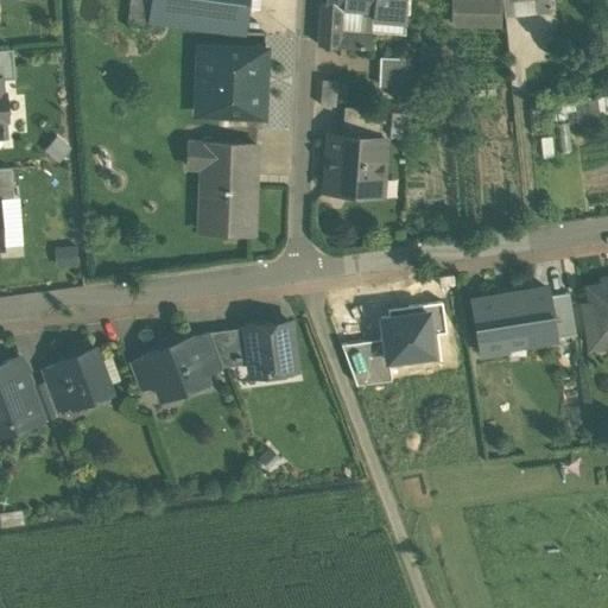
[(150,0),(149,19),(245,32),(247,8),(248,0),(150,0)]
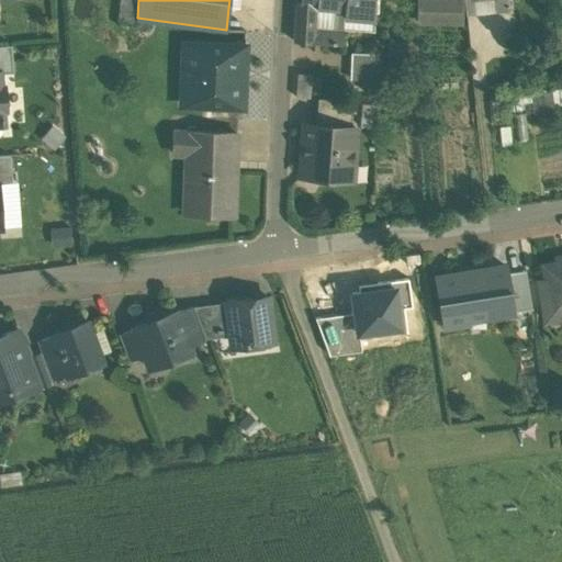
[(239,0),(229,0),(228,8),(238,9),(239,0)]
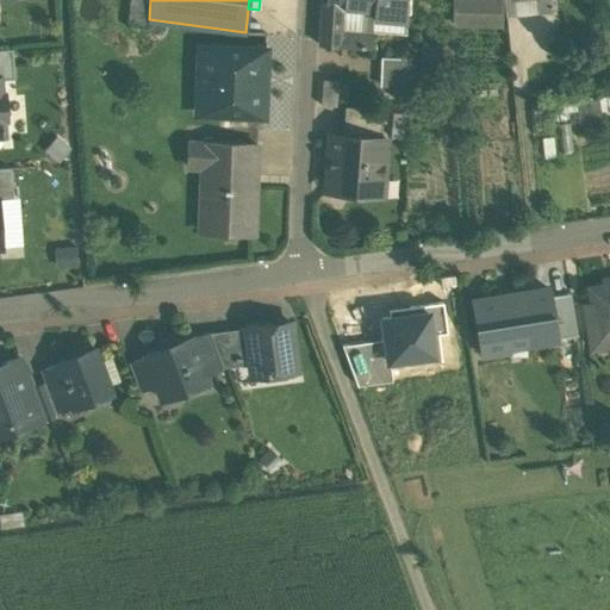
[(406,0),(327,0),(327,5),(327,6),(342,7),(362,8),(374,10),(374,11),(406,13),(406,0)]
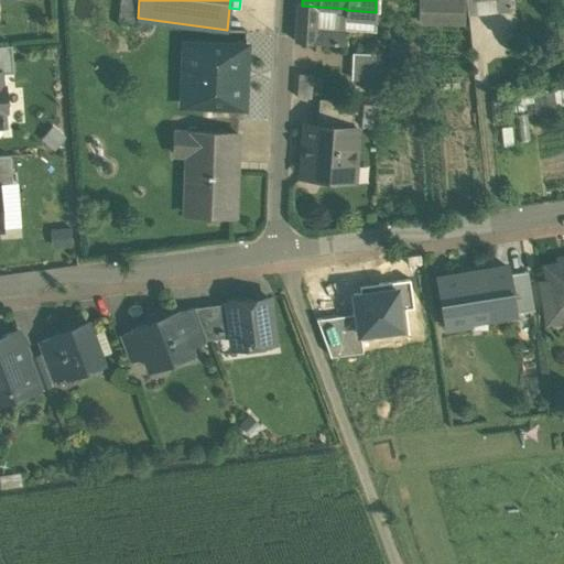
[(420,0),(420,22),(464,23),(463,0),(420,0)]
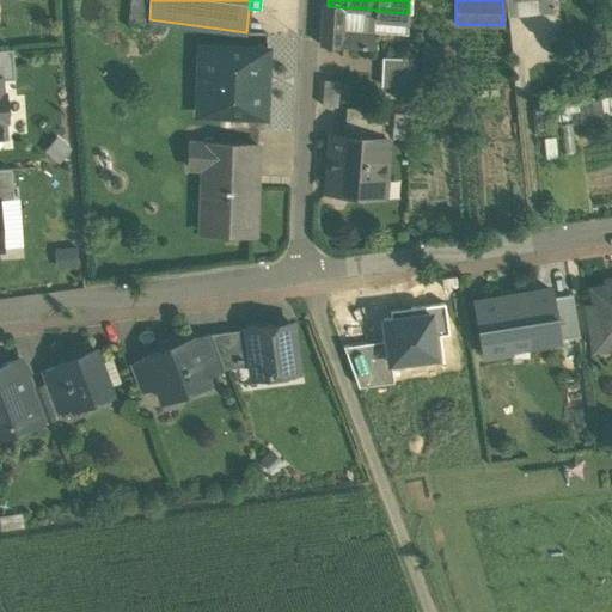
[(552,0),(505,0),(507,14),(555,8),(552,0)]
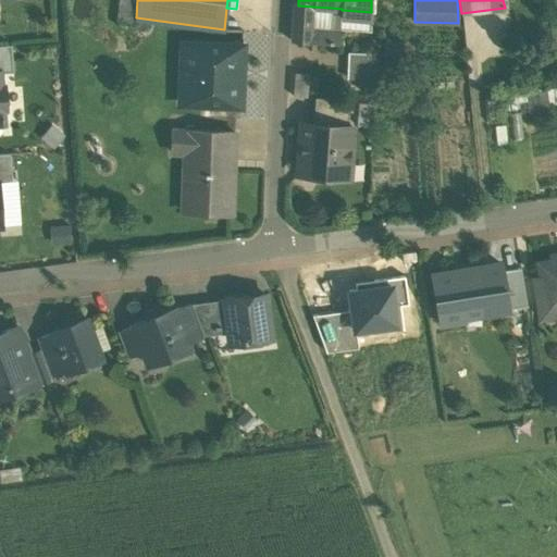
[(298,4),(294,3),(292,40),(309,42),(311,25),(312,7),(298,5),(298,4)]
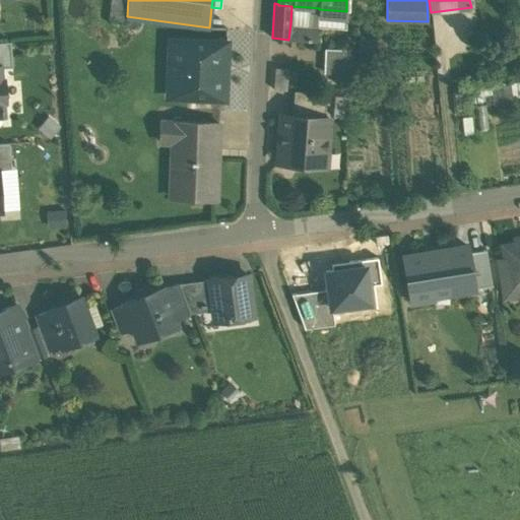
[(319,8),(309,7),(308,24),(317,25),(319,9),(319,8)]
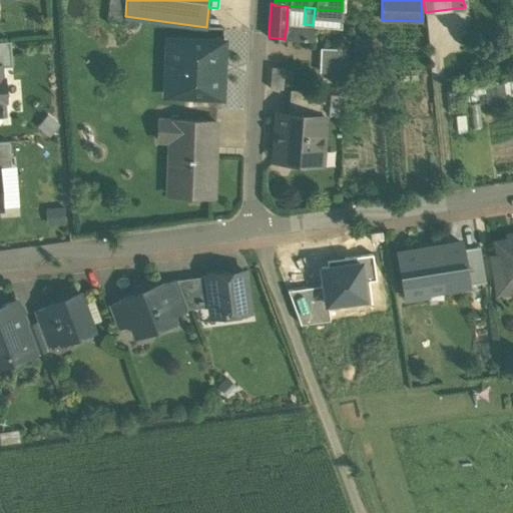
[(294,24),(287,23),(285,39),(293,39),(294,24)]
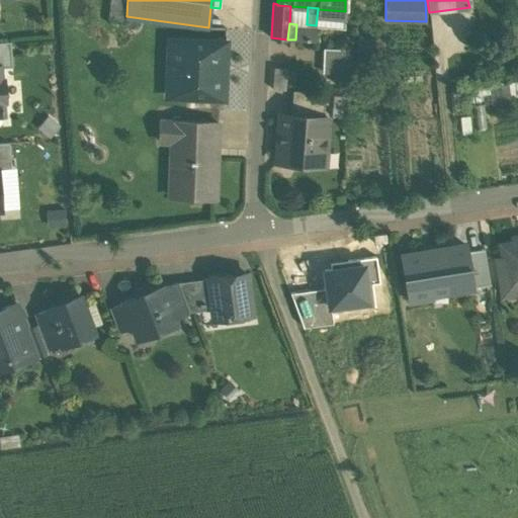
[(307,24),(296,24),(295,39),(315,41),(316,25),(307,24)]
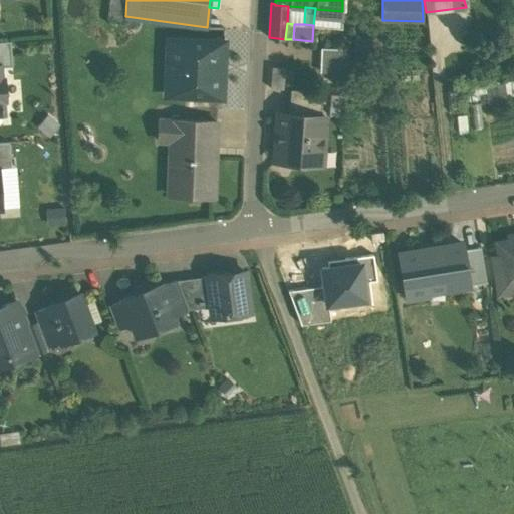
[(224,42),(168,40),(167,69),(187,70),(186,96),(221,97),(224,42)]
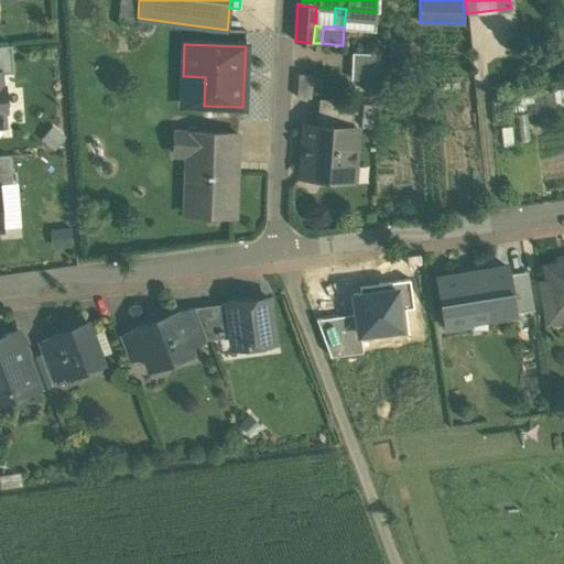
[(0,45),(0,73),(1,74),(13,73),(12,45),(0,45)]
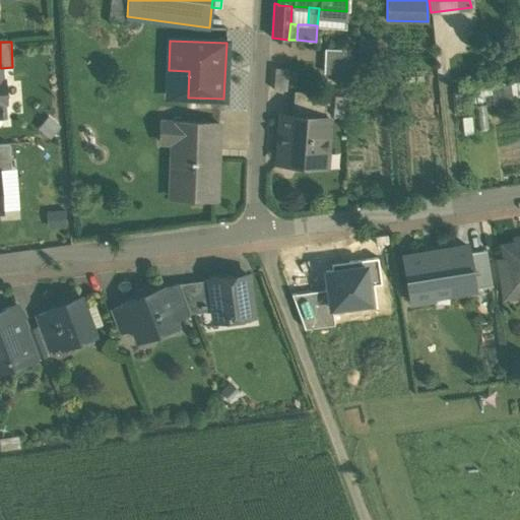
[(346,50),(324,49),(324,72),(346,73),(346,50)]
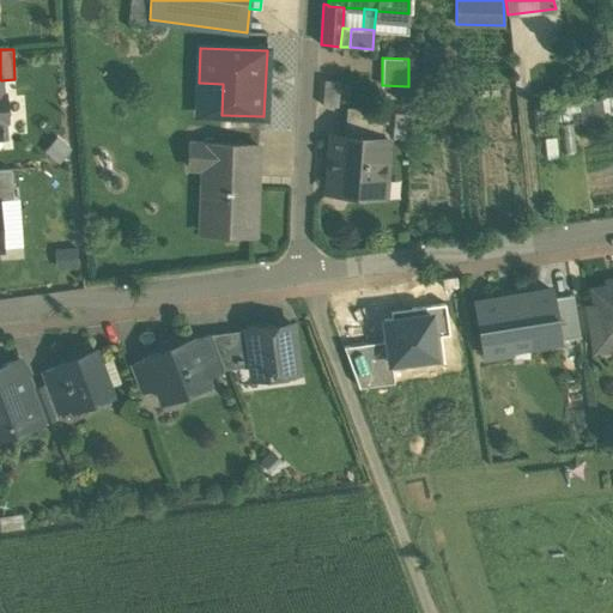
[(339,82),(323,80),(322,105),(337,107),(339,82)]
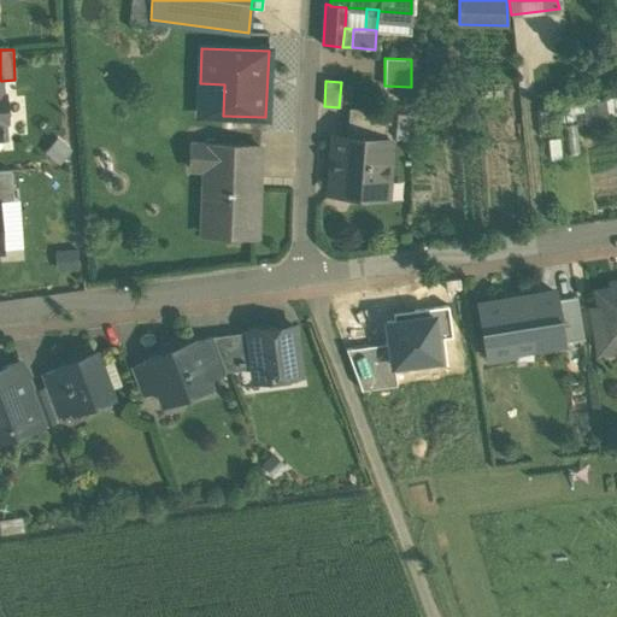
[(387,111),(348,107),(346,136),(385,140),(387,111)]
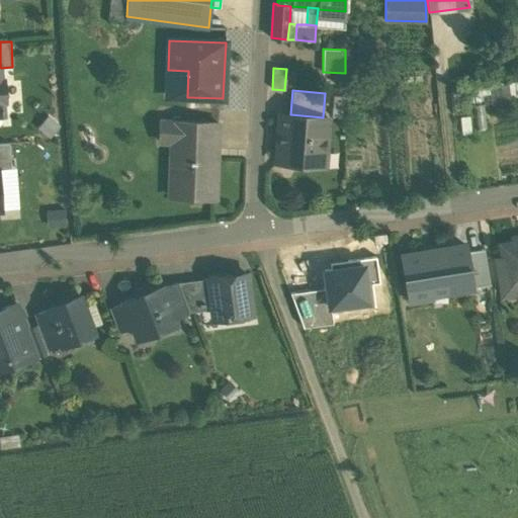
[(290,114),(281,114),(277,159),(291,161),(295,168),(307,169),(311,162),(314,162),(315,150),(325,151),(327,117),(290,114)]
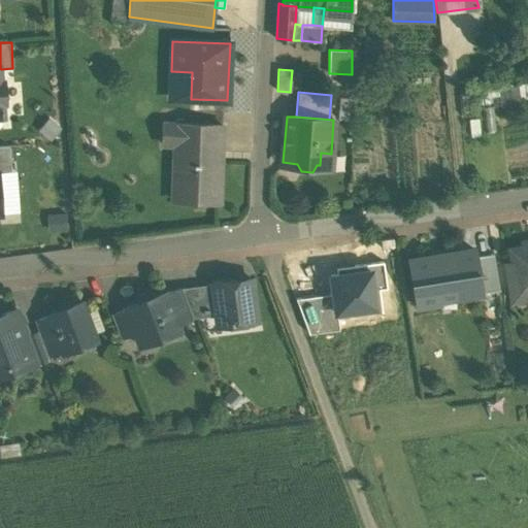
[(222,125),(164,123),(163,144),(185,145),(183,200),(216,201),(218,151),(221,152),(222,125)]
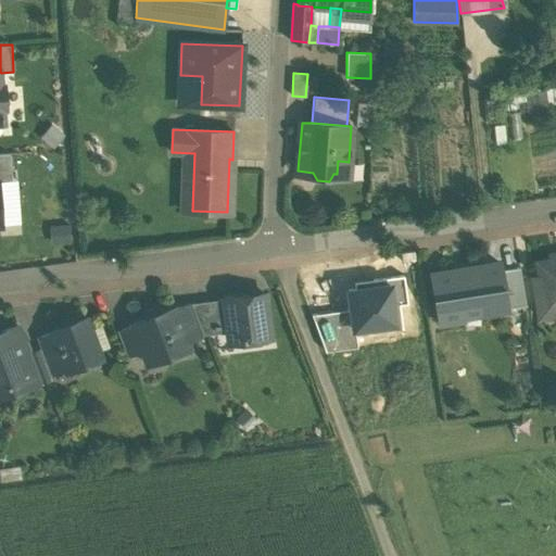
[(0,154),(0,180),(1,180),(11,180),(10,154),(0,154)]
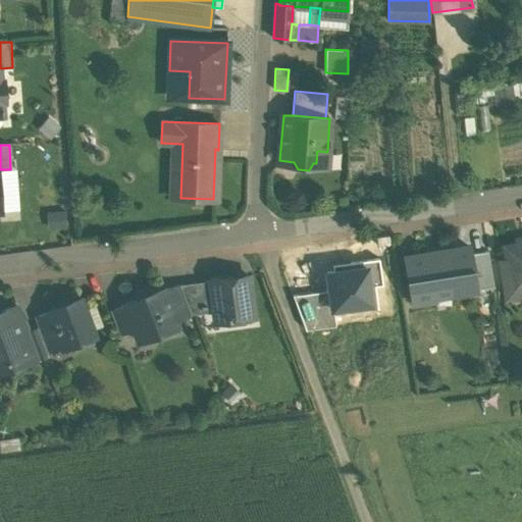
[(521,244),(506,247),(513,289),(521,286),(521,244)]
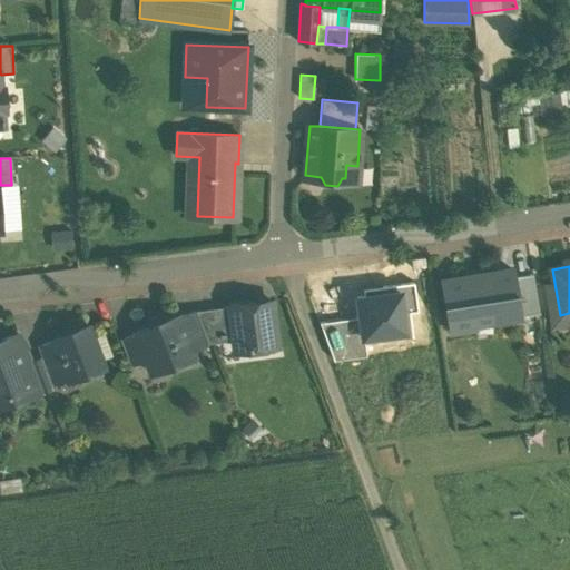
[(509,267),(443,279),(452,327),(518,315),(511,277),(509,267)]
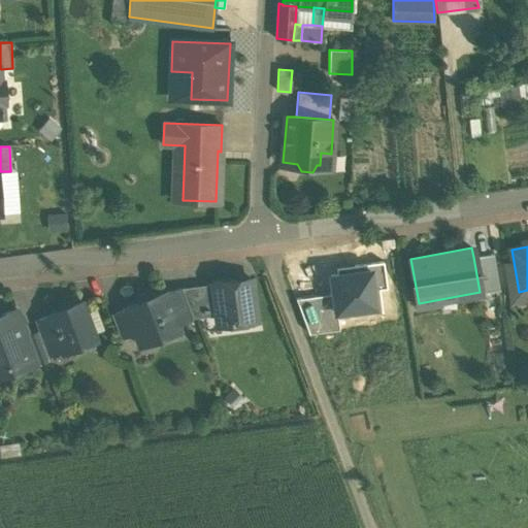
[(494,254),(473,257),(480,292),(500,288),(494,254)]
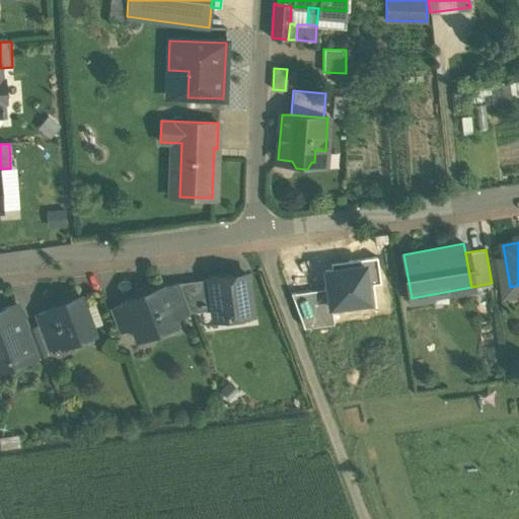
[(374,256),(330,262),(331,269),(324,269),(327,288),(330,309),(374,304),(371,283),(377,282),(374,256)]
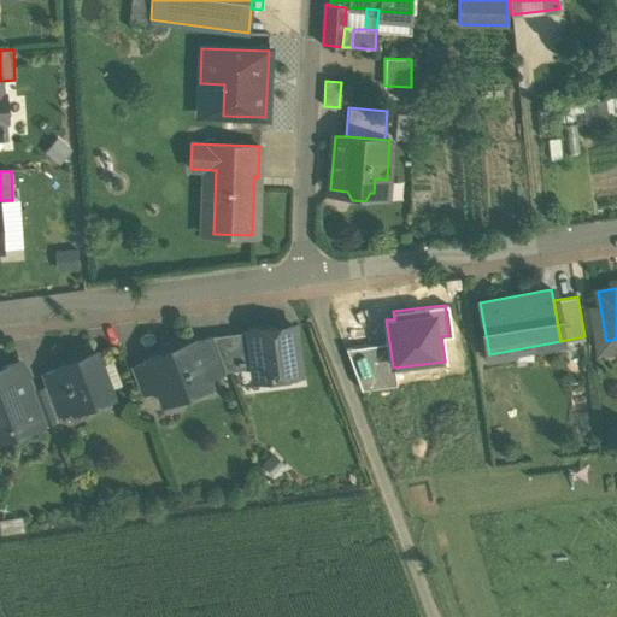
[(293,325),(247,331),(252,368),(253,371),(266,370),(268,377),(300,372),(293,325)]
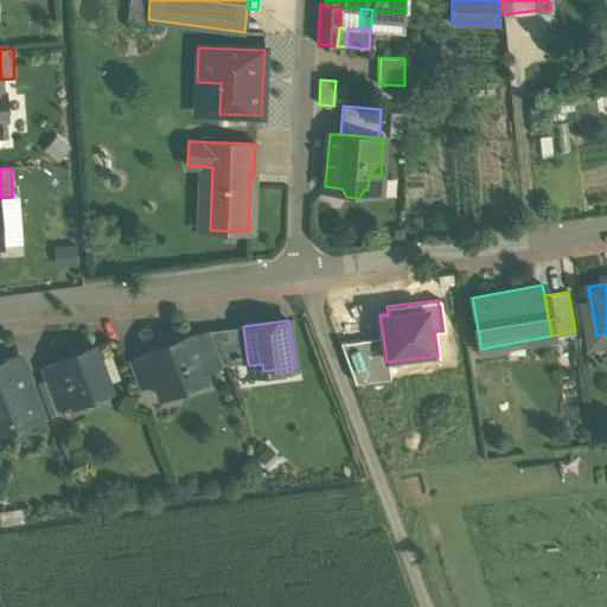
[(243,326),(208,331),(221,365),(248,362),(243,326)]
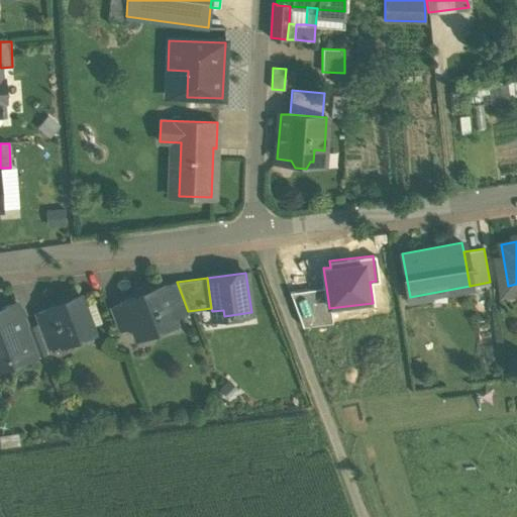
[(177,282),(163,287),(174,317),(188,312),(188,311),(177,282)]
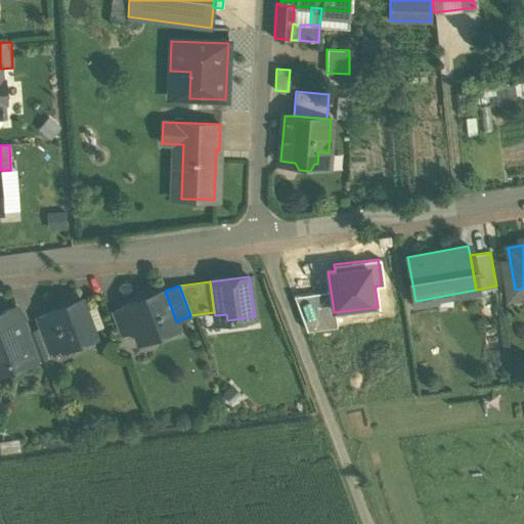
[(149,292),(137,297),(137,299),(124,304),(125,306),(133,330),(138,342),(151,337),(154,342),(174,334),(173,330),(178,328),(176,321),(165,291),(164,289),(150,294),(149,292)]
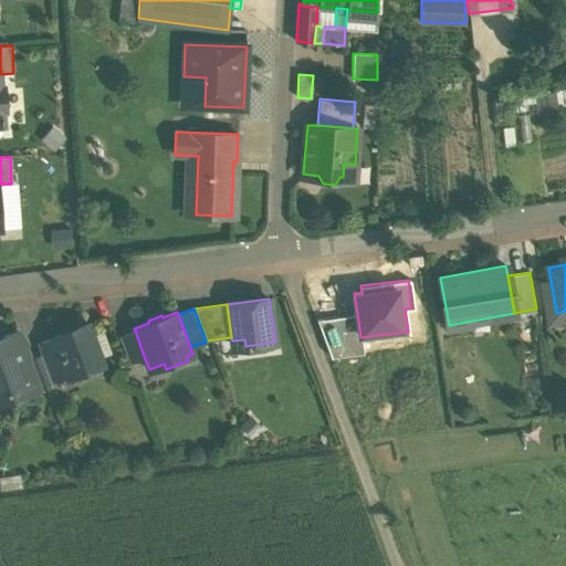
[(362,353),(360,337),(357,314),(315,318),(329,357),(362,353)]
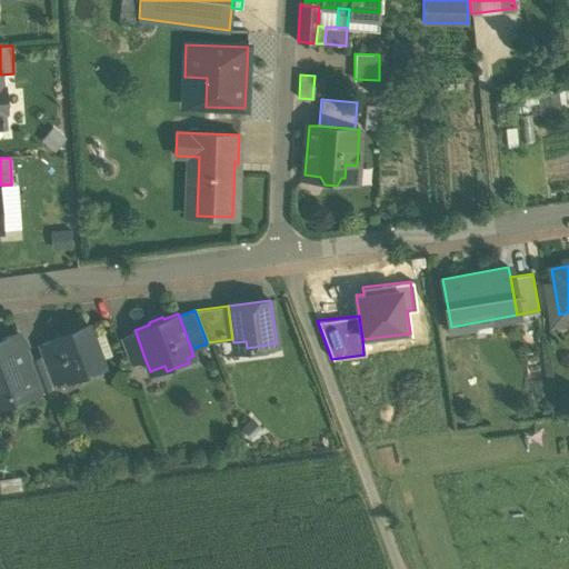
[(88,325),(76,329),(75,327),(65,331),(65,332),(52,338),(67,377),(68,379),(78,376),(80,380),(102,372),(100,367),(103,366),(88,325)]
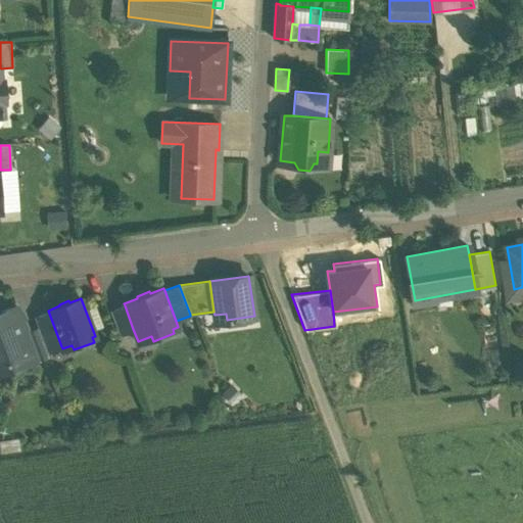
[(125,305),(110,312),(119,334),(133,329),(125,305)]
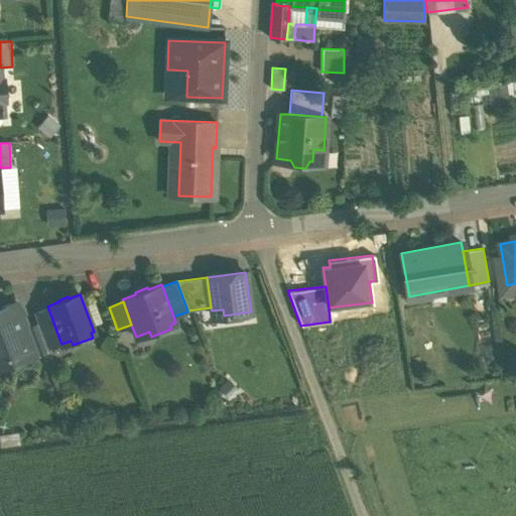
[(16,302),(0,308),(0,360),(6,358),(7,359),(8,359),(10,364),(36,354),(26,330),(16,302)]
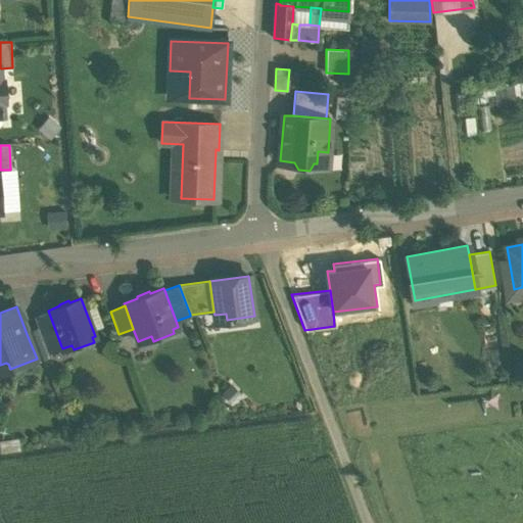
[(48,313),(34,318),(39,330),(47,352),(61,346),(48,313)]
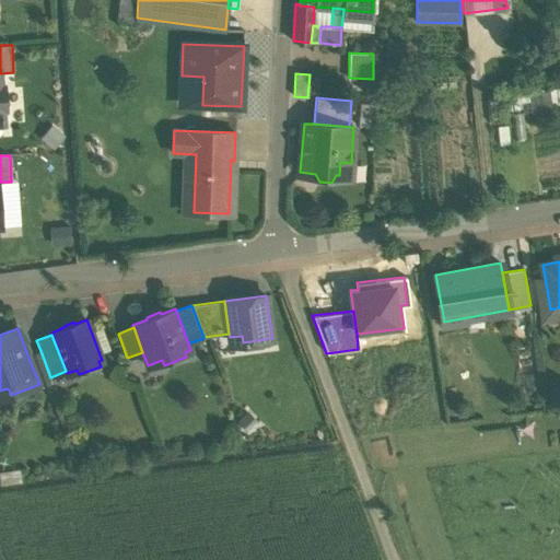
[(42,353),(28,358),(39,384),(51,380),(50,377),(42,353)]
